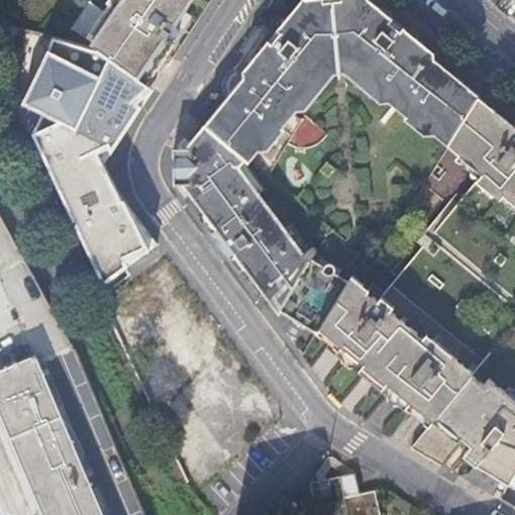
[(110,0),(110,1),(114,4),(103,19),(107,22),(118,6),(173,42),(174,41),(171,39),(173,38),(175,38),(176,37),(177,36),(178,35),(179,34),(180,32),(180,30),(180,28),(179,27),(179,26),(176,23),(166,17),(173,8),(189,19),(191,17),(182,11),(184,9),(190,0),(110,0)]
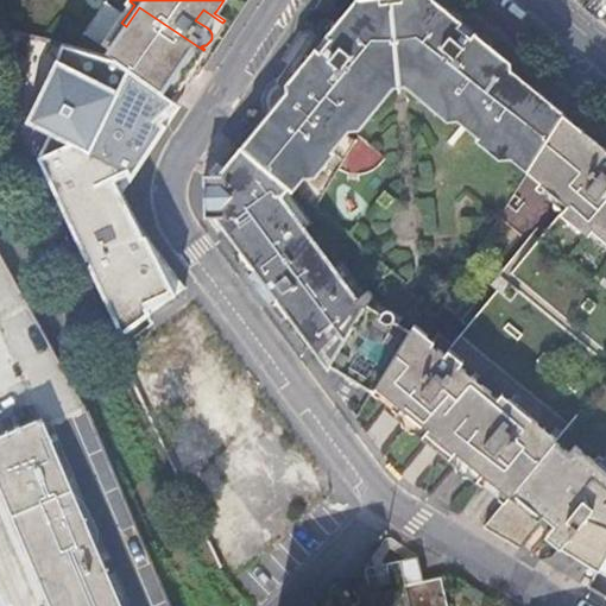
[(439,105),(480,39),(444,10),(437,10),(425,0),(376,0),(373,2),(359,4),(346,19),(339,19),(332,29),(309,56),(285,84),(286,92),(271,111),(241,147),(290,188),(294,190),(303,199),(315,209),(343,162),(332,151),(345,136),(348,131),(376,98),(368,92),(382,75),(391,74),(403,73),(414,71),(429,84),(423,93),(439,105)]
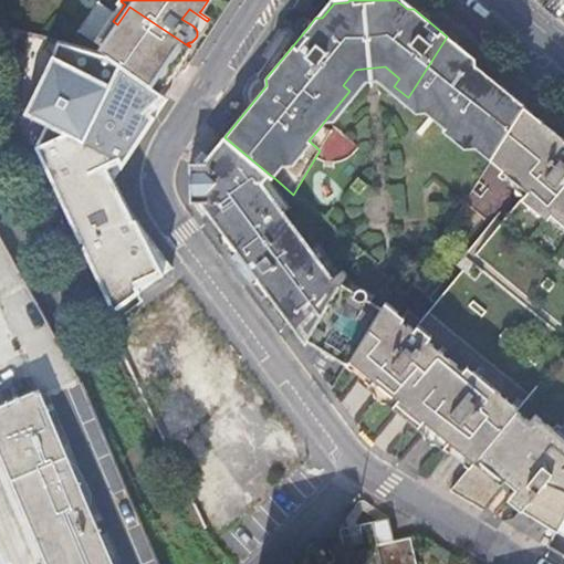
[(101,48),(159,91),(171,74),(173,73),(168,70),(177,58),(180,61),(181,60),(189,47),(129,7),(117,24),(101,48)]
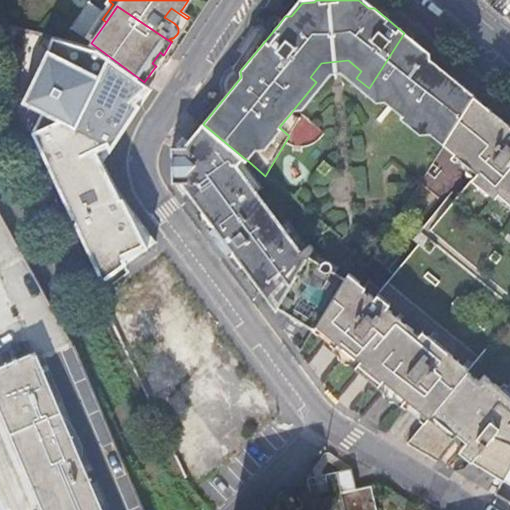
[(172,41),(171,42),(173,43),(188,20),(191,15),(182,9),(180,11),(189,17),(187,19),(171,8),(164,17),(174,23),(177,26),(177,27),(178,28),(178,30),(178,32),(177,34),(176,35),(175,36),(174,37),(173,38),(171,38),(169,39),(172,41)]
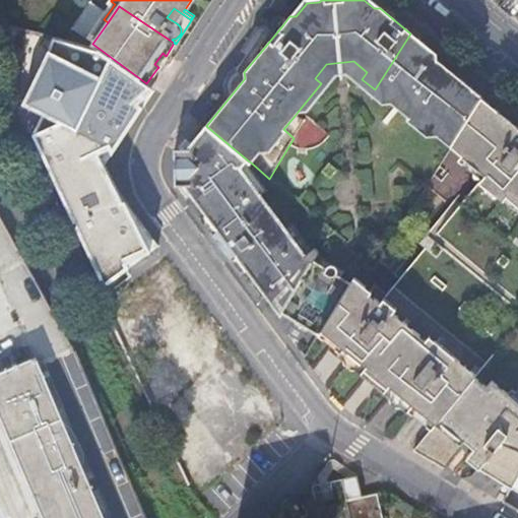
[(146,83),(92,44),(56,33),(52,46),(25,99),(61,117),(36,127),(107,279),(131,262),(128,258),(158,240),(127,194),(122,196),(104,160),(153,87),(146,83)]
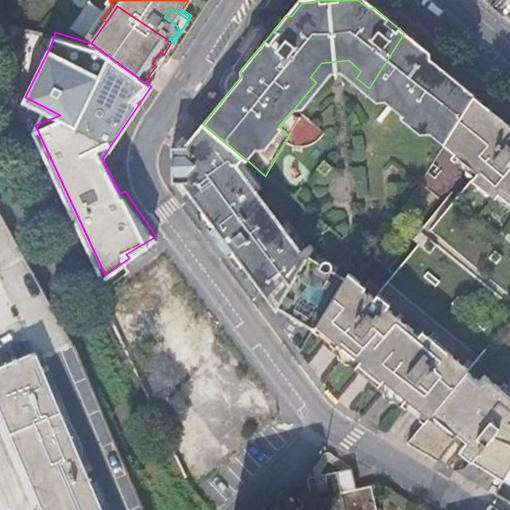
[(458,118),(473,94),(429,58),(428,53),(404,33),(369,88),(384,100),(402,116),(405,113),(428,131),(442,143),(458,118)]
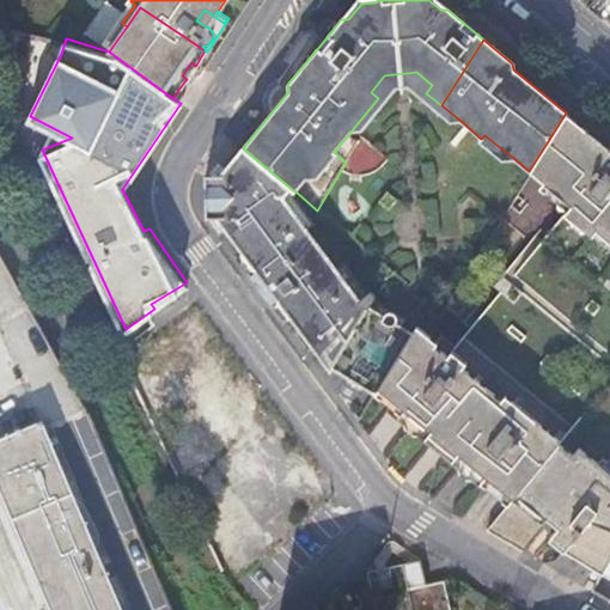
[(187,79),(185,80),(190,83),(200,67),(196,65),(195,66),(191,62),(182,75),(187,79)]
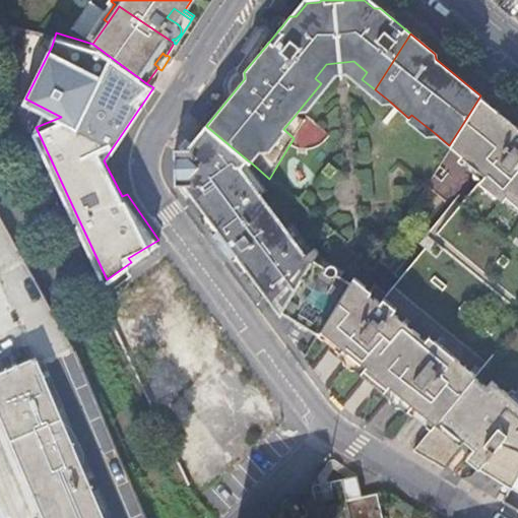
[(372,94),(375,89),(362,79),(367,72),(353,61),(344,62),(334,63),(326,64),(315,78),(321,83),(298,112),(307,111),(336,74),(345,73),(372,94)]
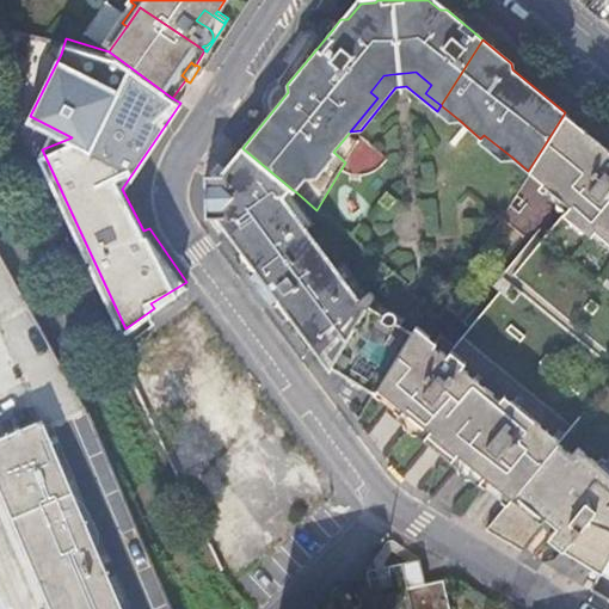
[(459,120),(441,105),(437,111),(449,121),(459,120)]
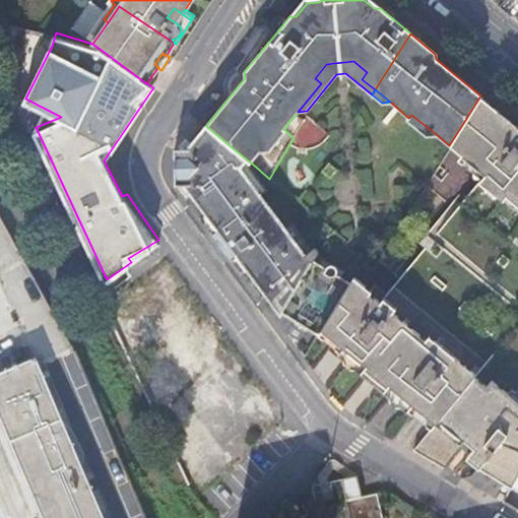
[(517,322),(517,126),(480,95),(465,120),(449,145),(460,154),(484,174),(480,179),(433,237),(426,234),(419,242),(425,247),(386,295),(380,302),(370,293),(371,290),(370,288),(353,276),(349,282),(321,330),(342,346),(339,350),(337,353),(343,359),(348,358),(354,363),(354,368),(389,396),(394,395),(399,399),(399,405),(406,410),(407,409),(431,428),(412,449),(413,450),(465,387),(480,368),(517,322)]
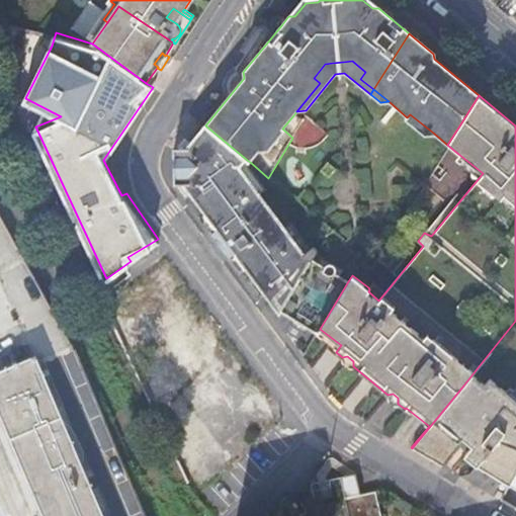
[(425,135),(433,133),(410,114),(407,117),(406,119),(425,135)]
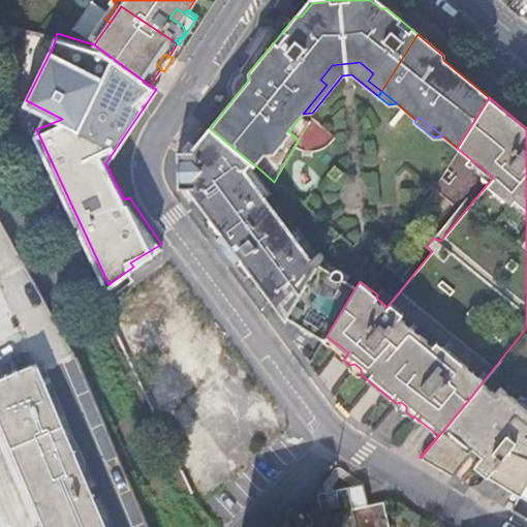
[(288,131),(299,141),(309,123),(300,118),(288,131)]
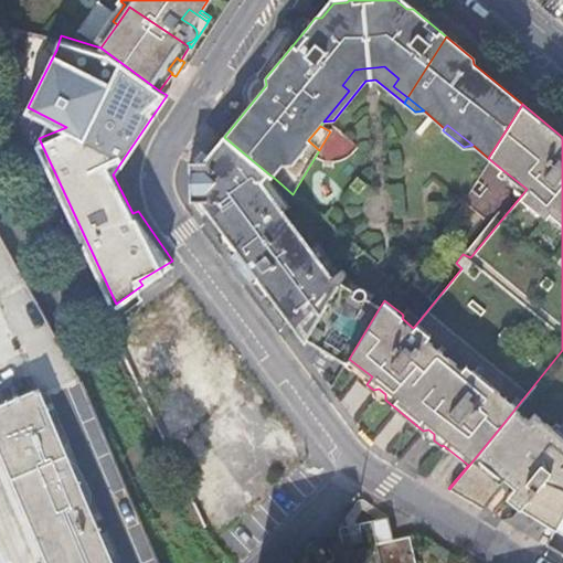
[(202,163),(190,163),(190,165),(190,201),(190,202),(195,202),(200,202),(208,213),(220,230),(269,193),(265,187),(271,180),(273,177),(269,174),(224,137),(210,155),(202,163)]
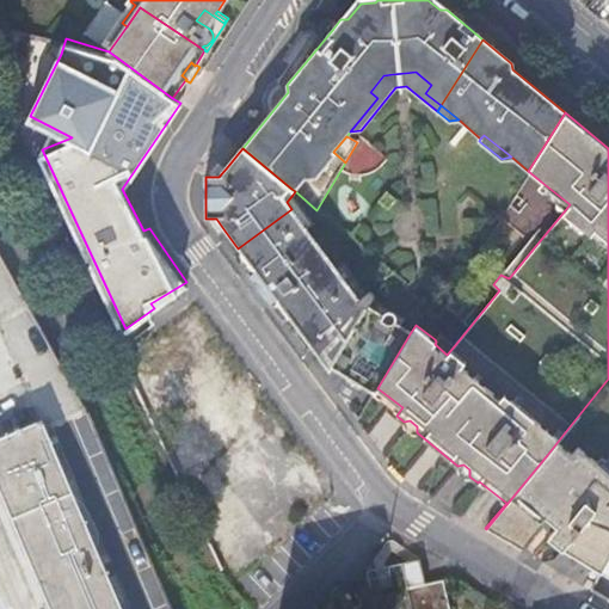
[(205,177),(219,177),(227,167),(217,160),(203,177),(205,178),(205,177)]
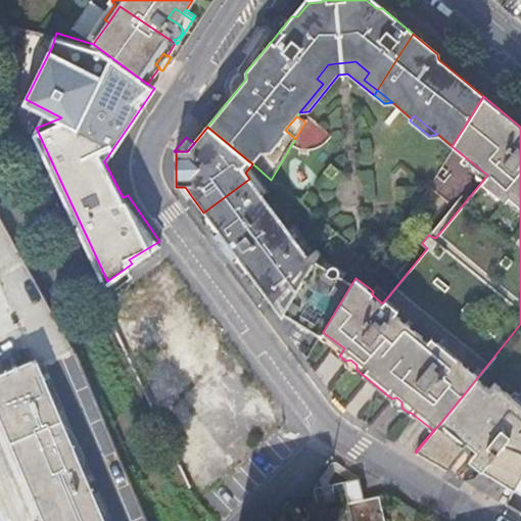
[(487,175),(463,155),(459,159),(483,180),(487,175)]
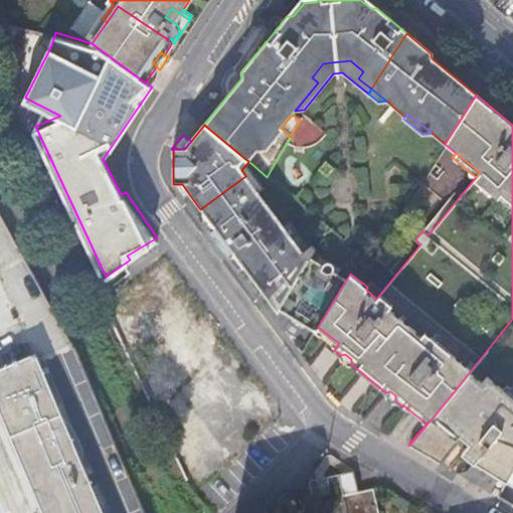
[(251,172),(257,168),(248,161),(246,164),(251,172)]
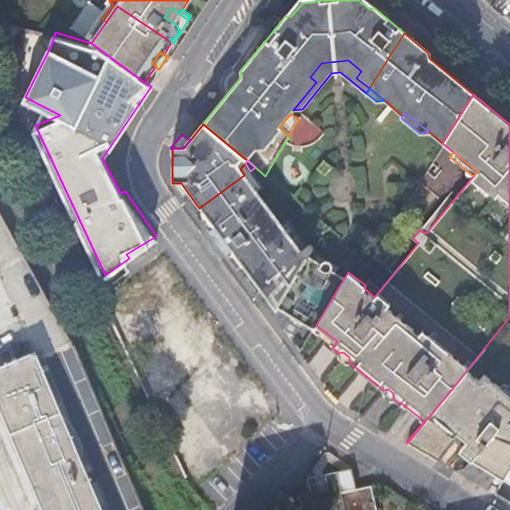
[(250,171),(245,163),(240,169),(244,175),(250,171)]
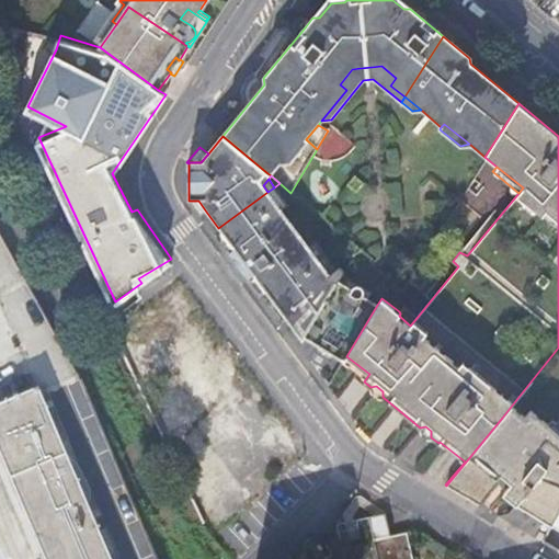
[(267,192),(282,210),(288,206),(274,187),(267,192)]
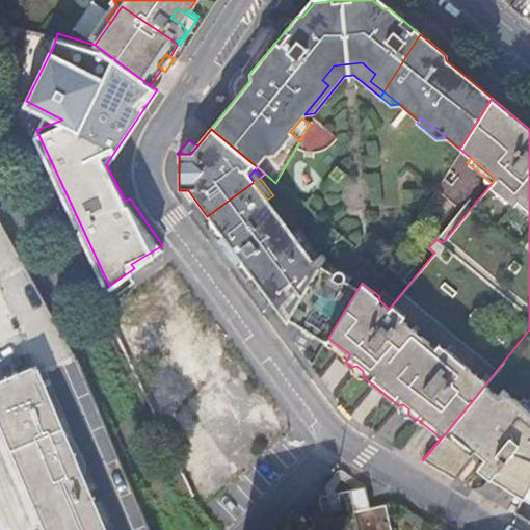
[(253,277),(260,286),(292,234),(291,233),(267,200),(254,182),(207,216),(210,220),(221,235),(222,236),(219,239),(238,264),(241,262),(253,277)]
